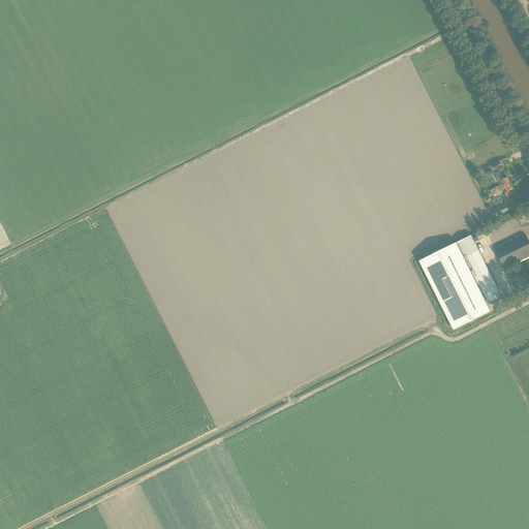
[(490,173),(501,166),(501,167),(506,164),(503,159),(499,162),(492,165),(488,167),(490,173)]
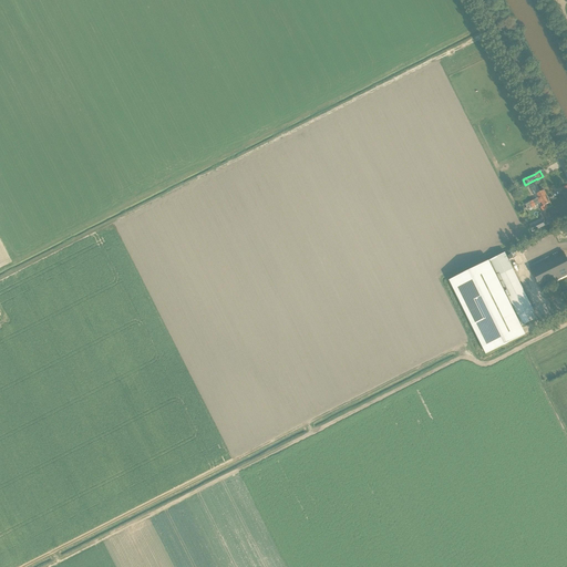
[(536,198),(525,205),(526,207),(531,205),(547,197),(544,191),(540,192),(536,183),(529,186),(536,198)]
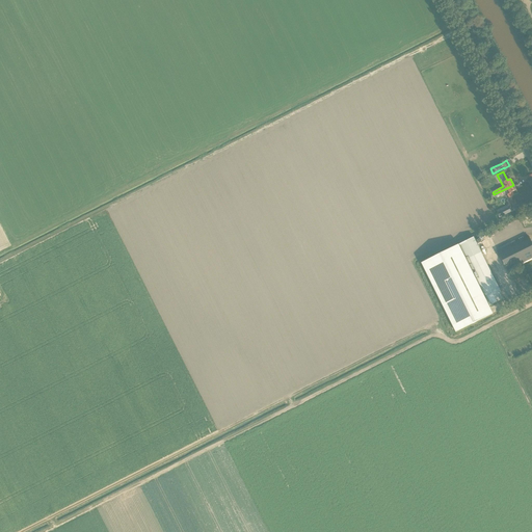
[(513,185),(498,192),(500,194),(506,191),(507,190),(509,193),(507,195),(509,198),(514,195),(512,192),(516,190),(513,185)]
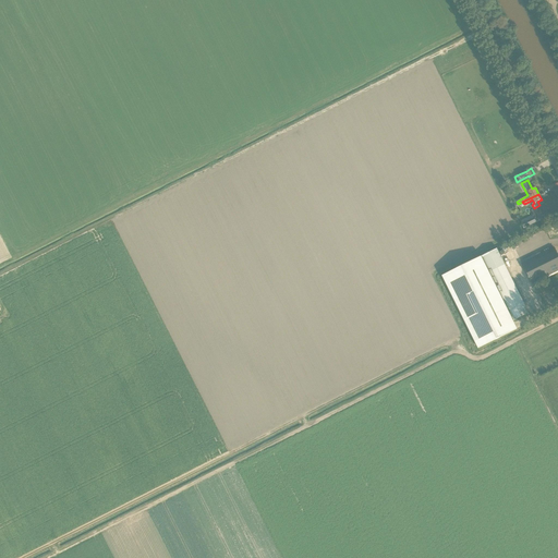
[(528,226),(537,221),(535,217),(525,222),(525,221),(521,223),(522,225),(523,225),(524,229),(528,228),(528,226)]
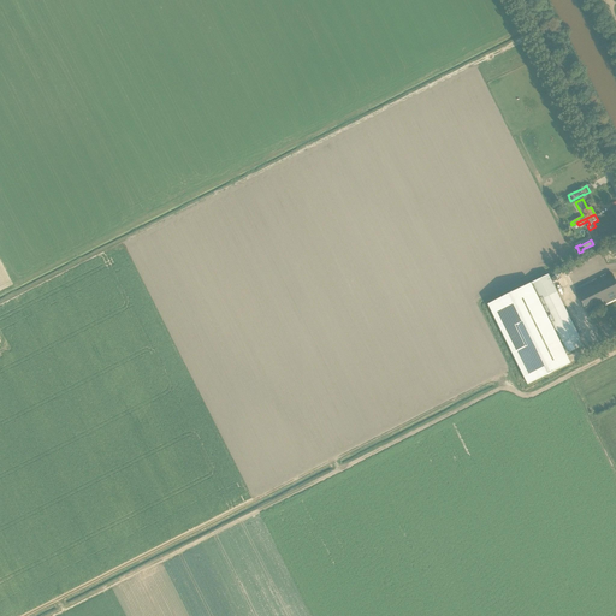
[(615,282),(611,273),(576,290),(588,314),(615,300),(615,282)]
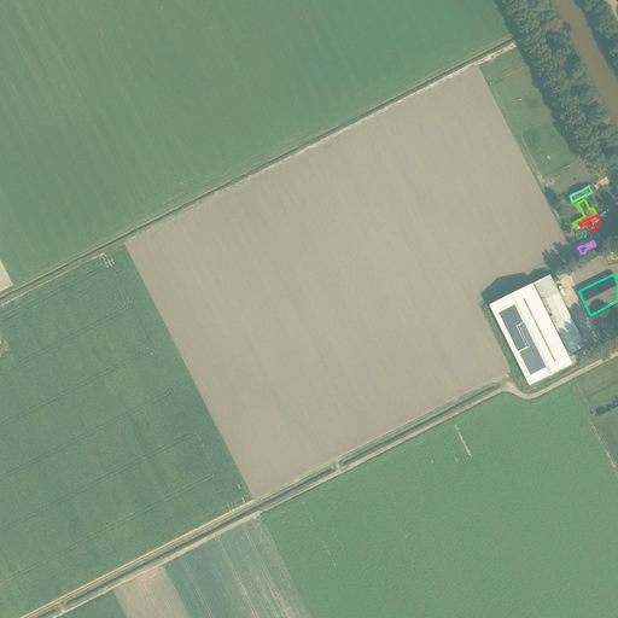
[(572,365),(569,355),(586,347),(551,275),(534,284),(534,285),(489,305),(529,386),(572,365)]
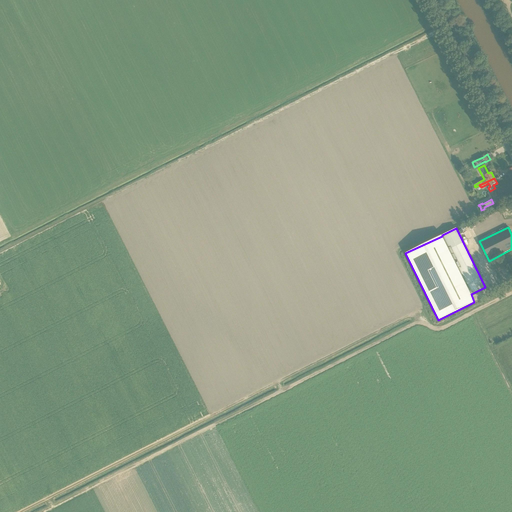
[(498,271),(503,269),(500,262),(495,265),(498,271)]
